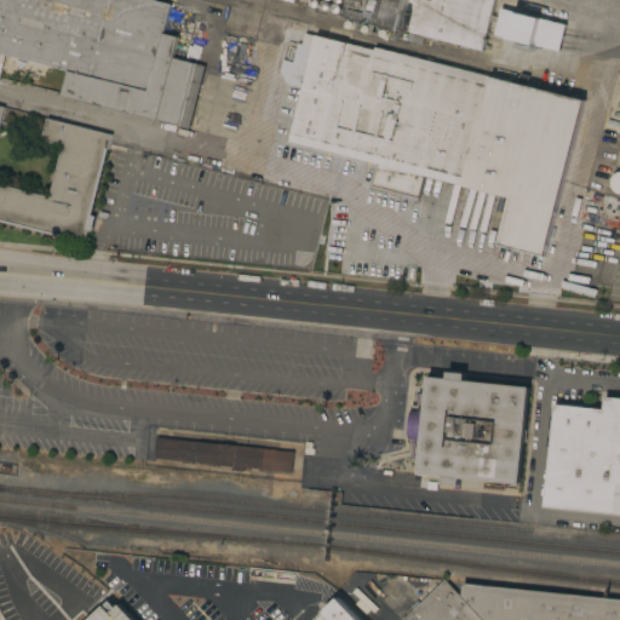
[(0,0),(156,0),(171,4),(162,33),(178,36),(173,57),(205,65),(189,128),(62,96),(68,70),(5,55),(0,73),(0,0)]
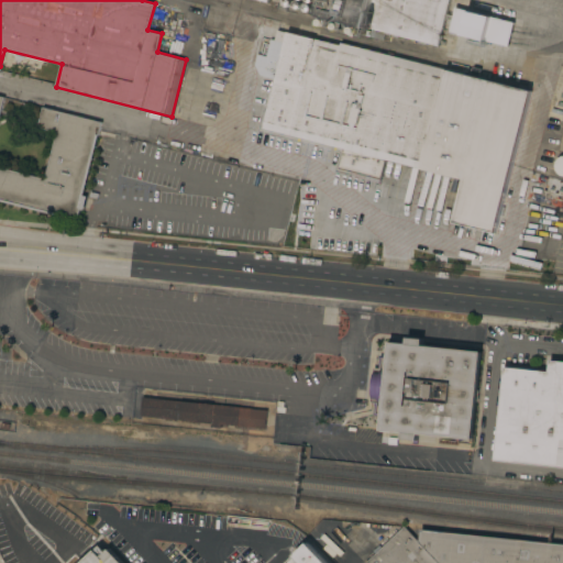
[(365,39),(367,28),(322,15),(326,0),(267,0),(267,2),(260,0),(449,0),(445,18),(465,22),(462,32),(456,30),(454,36),(441,33),(439,45),(398,35),(398,37),(392,36),(393,33),(390,33),(388,41),(373,37),(372,41),(365,39)]
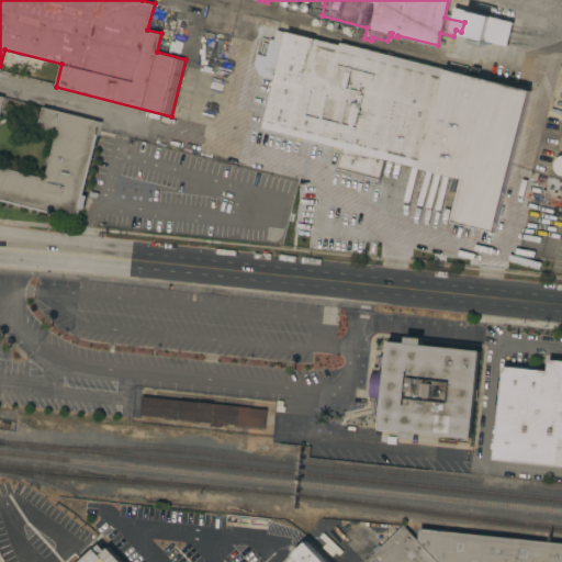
[(369,49),(386,54),(386,52),(393,53),(393,55),(498,82),(495,96),(497,97),(494,110),(491,109),(473,181),(429,170),(427,177),(420,176),(420,173),(422,168),(366,154),(364,158),(349,154),(350,150),(262,127),(283,48),(253,41),(256,24),(260,25),(261,19),(288,25),(287,31),(339,44),(340,42),(362,47),(364,38),(371,41),(369,49)]
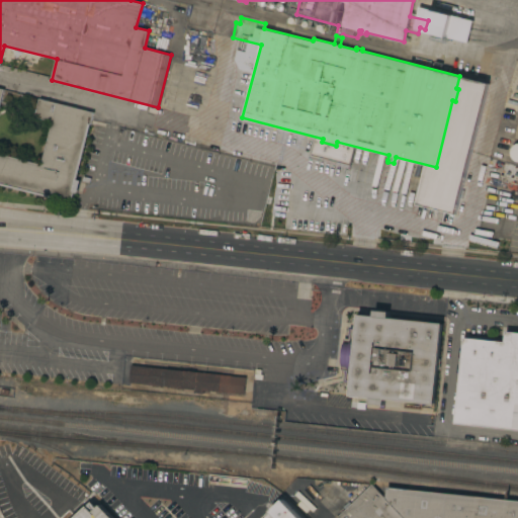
[(253,61),(252,66),(229,61),(230,55),(253,61)]
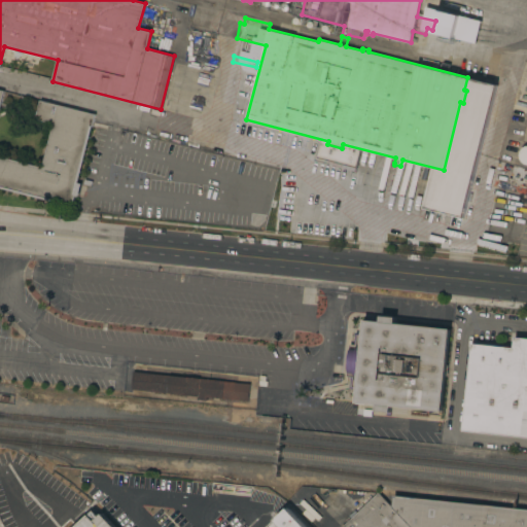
[(0,90),(3,91),(0,104),(0,155),(41,167),(54,124),(35,118),(40,100),(95,114),(77,182),(81,183),(78,196),(74,195),(71,207),(0,187),(0,90)]
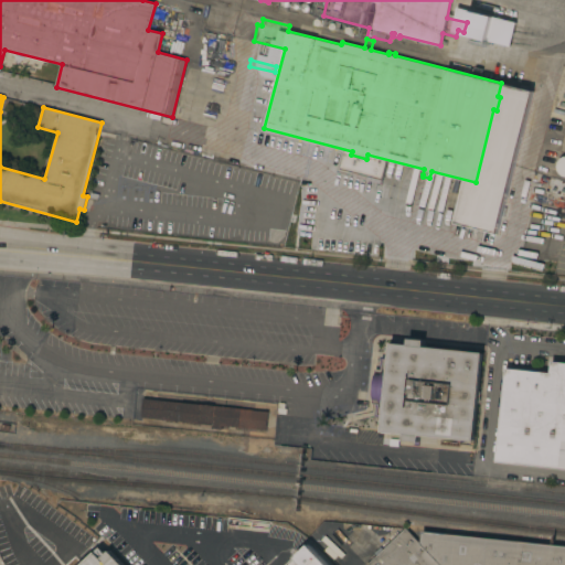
[(473,441),(419,435),(419,441),(403,439),(404,434),(381,432),(383,417),(375,416),(376,403),(372,403),(375,369),(380,369),(381,358),(388,359),(391,343),(407,344),(408,338),(424,340),(424,345),(482,352),(473,441)]
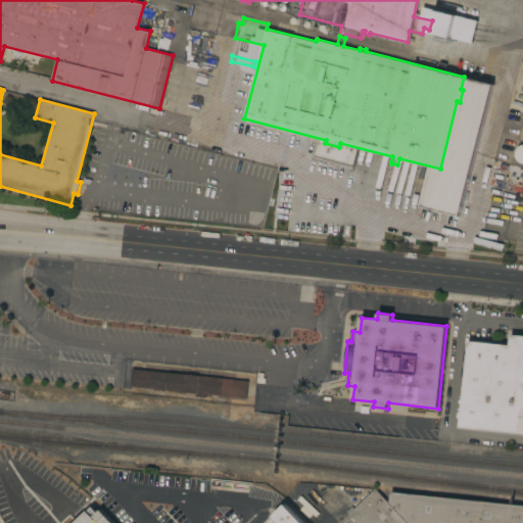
[(522,433),(459,427),(468,340),(509,345),(510,334),(522,335),(522,433)]
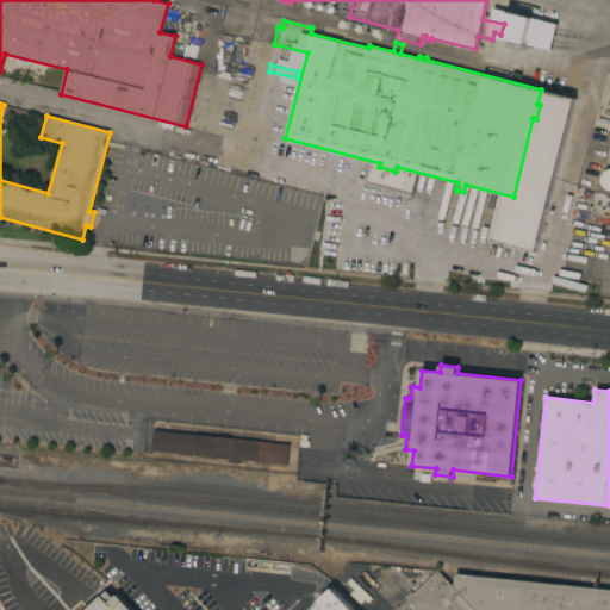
[(290,443),(287,465),(240,459),(238,462),(228,462),(229,459),(153,450),(155,429),(290,443)]
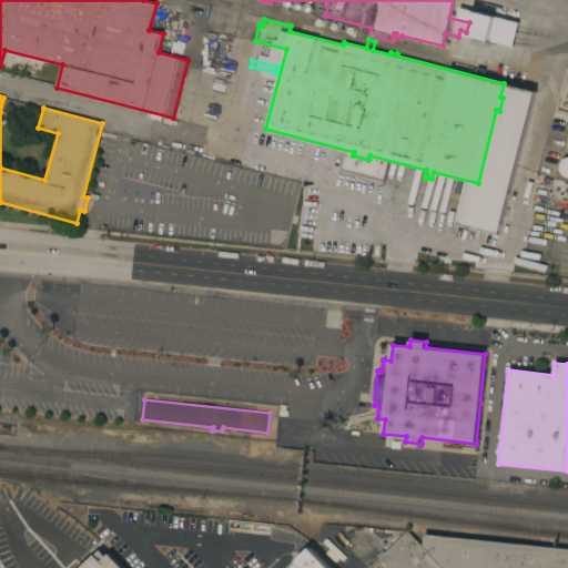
[(368,567),(407,530),(423,547),(443,567),(368,567)]
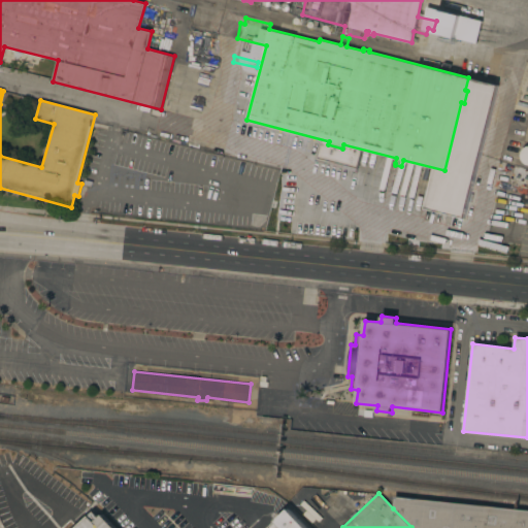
[(411,527),(393,508),(395,496),(527,509),(527,527),(411,527)]
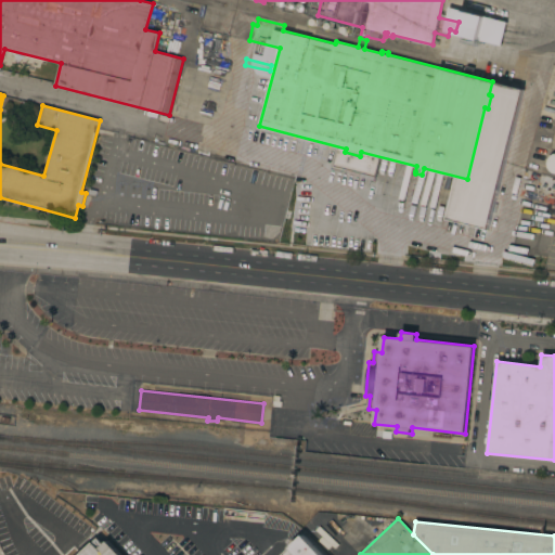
[(68,554),(95,530),(102,537),(120,554),(68,554)]
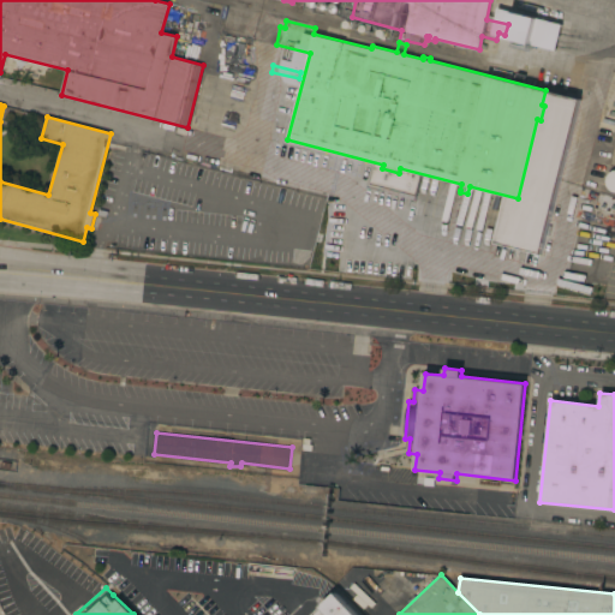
[(356,614),(312,614),(335,593),(356,614)]
